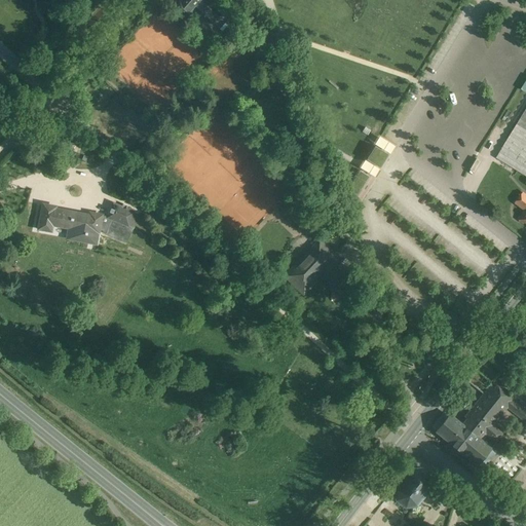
[(184,0),(182,4),(179,2),(176,6),(189,19),(196,11),(210,24),(217,15),(203,3),(205,0),(184,0)]
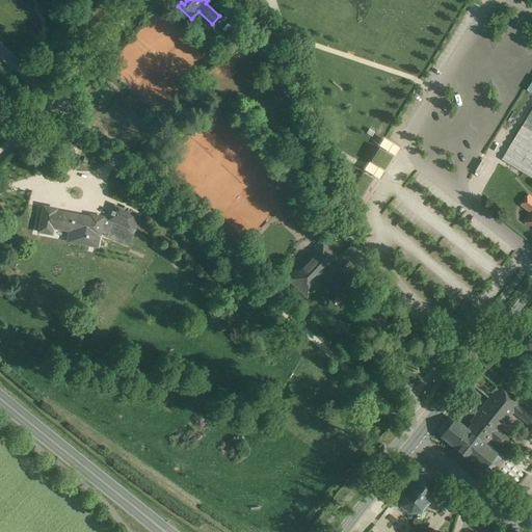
[(156,110),(162,113),(179,95),(183,89),(189,77),(196,68),(204,72),(215,59),(180,28),(186,31),(161,9),(154,17),(151,25),(143,32),(139,41),(135,46),(140,50),(136,58),(132,63),(124,80),(134,89),(131,88),(156,110)]
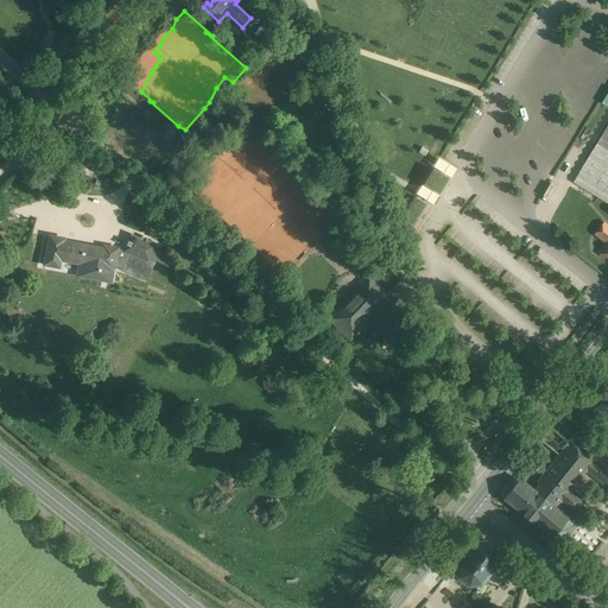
[(249,43),(247,39),(246,39),(230,25),(220,37),(239,54),(249,43)]
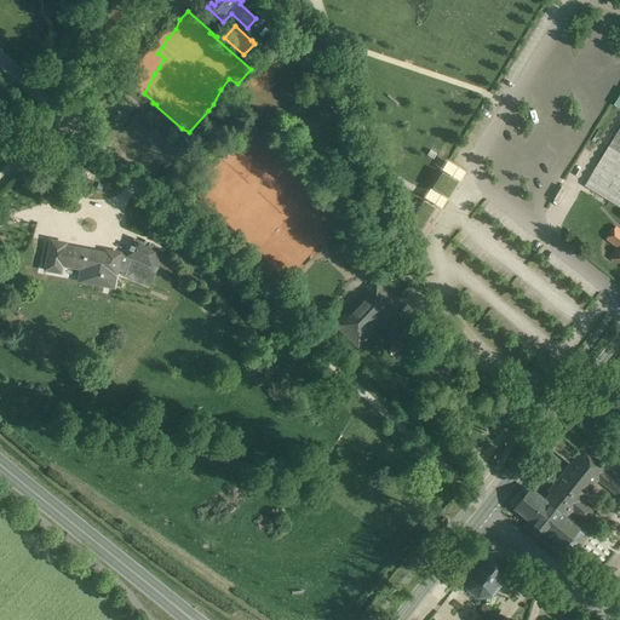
[(269,47),(262,40),(260,39),(257,42),(267,51),(269,47)]
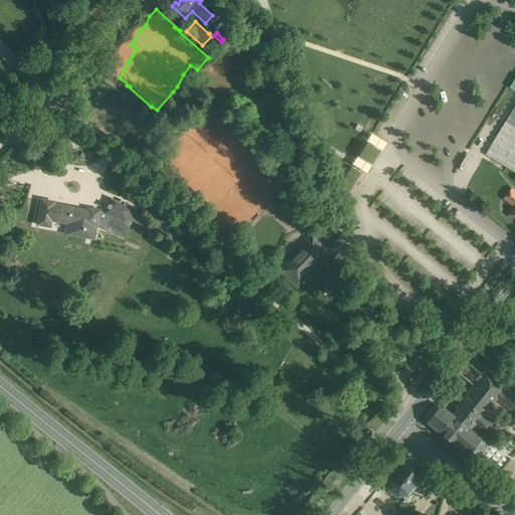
[(216,47),(217,45),(218,44),(211,37),(208,40),(216,47)]
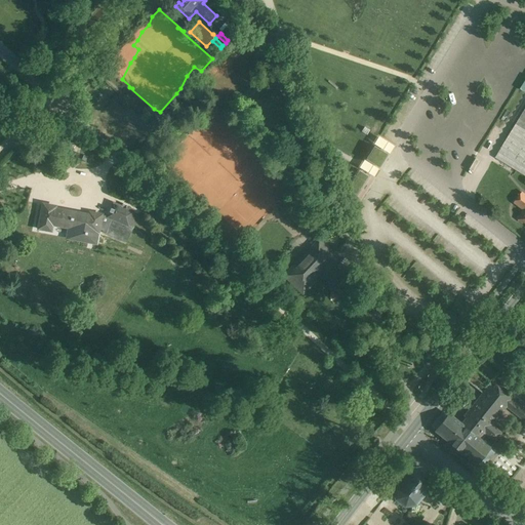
[(524,109),(502,146),(524,159),(524,109)]
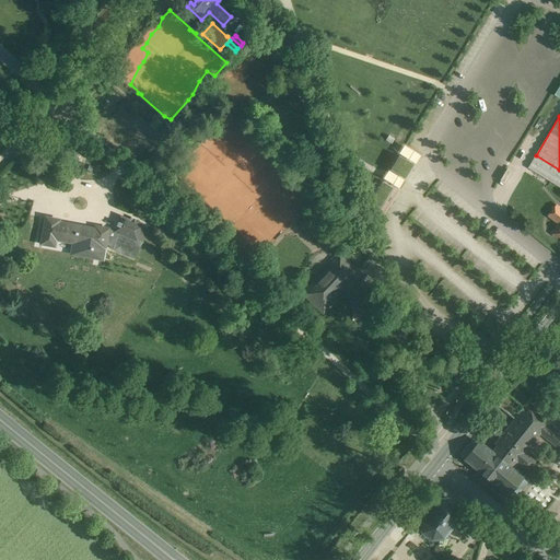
[(407,146),(401,154),(419,164),(424,154),(407,146)]
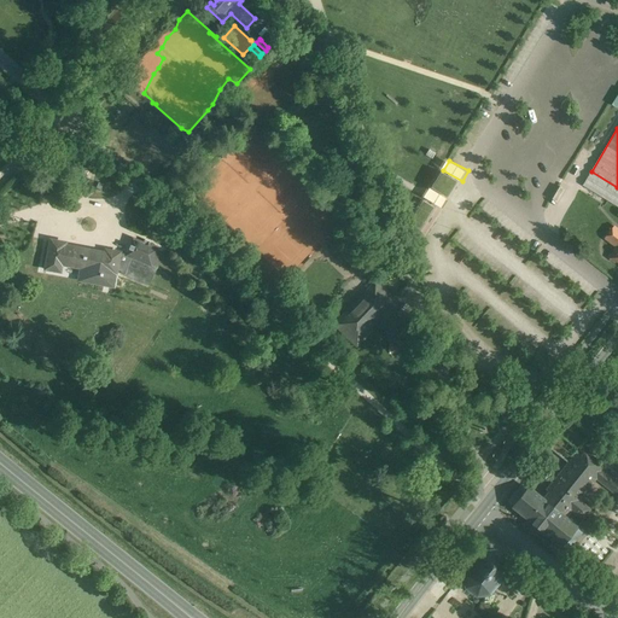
[(441,172),(430,187),(447,197),(456,181),(441,172)]
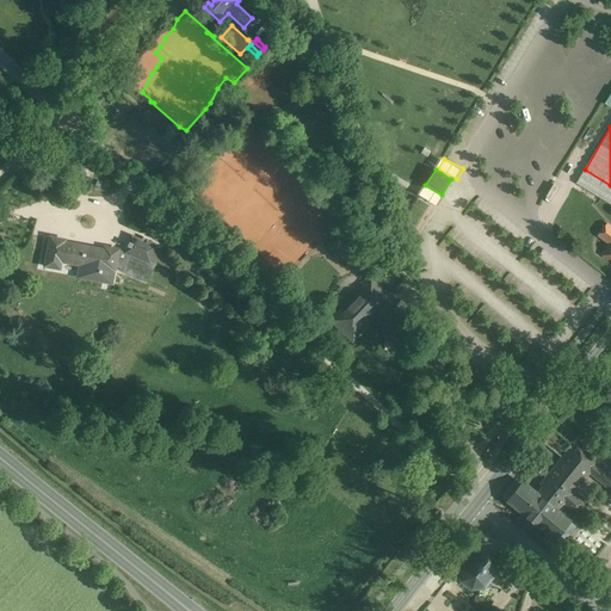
[(610,203),(610,185),(585,170),(576,183),(610,203)]
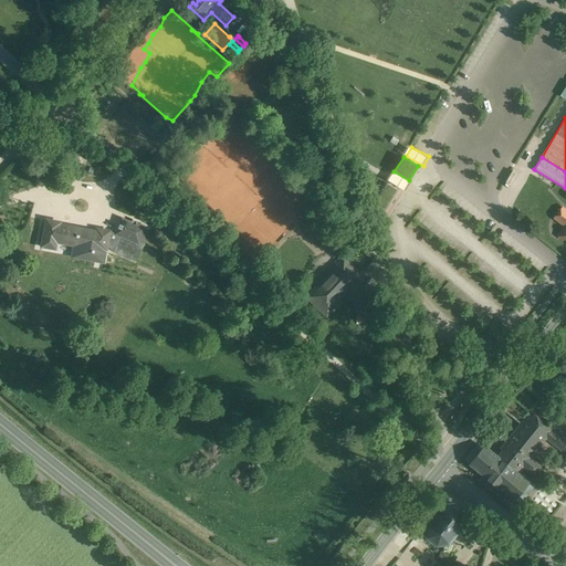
[(387,184),(374,205),(385,211),(398,190),(387,184)]
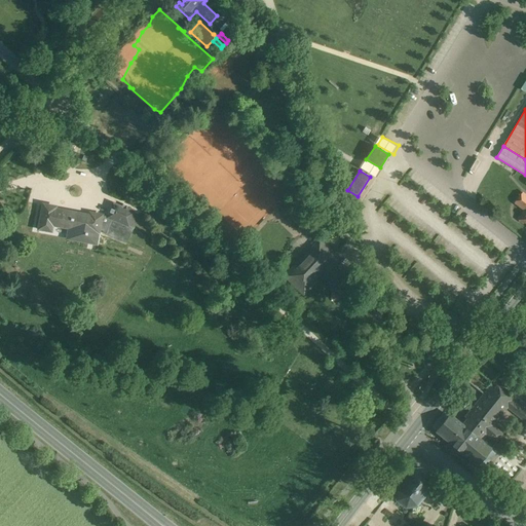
[(99,228),(104,232),(106,234),(122,240),(126,242),(128,238),(139,214),(113,203),(108,217),(101,216),(99,228)]
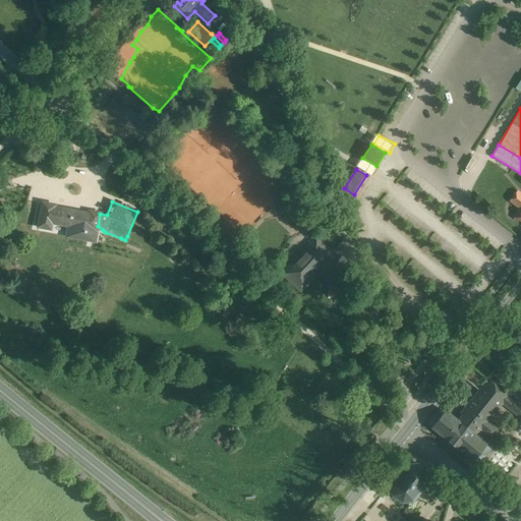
[(51,222),(52,222),(58,224),(61,209),(54,208),(54,206),(43,204),(39,227),(50,229),(51,222)]
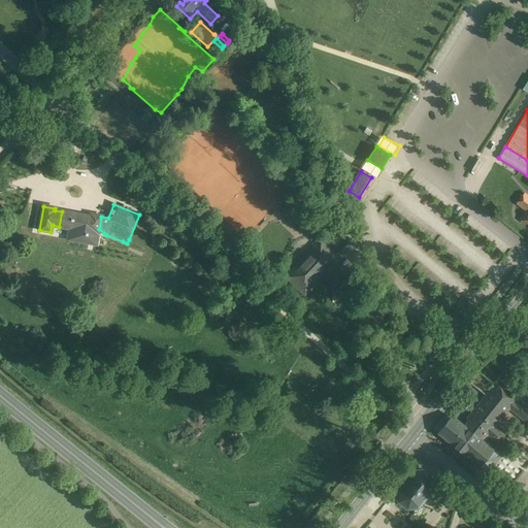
[(90,217),(62,211),(59,227),(70,228),(68,239),(96,244),(99,229),(101,217),(91,215),(90,217)]
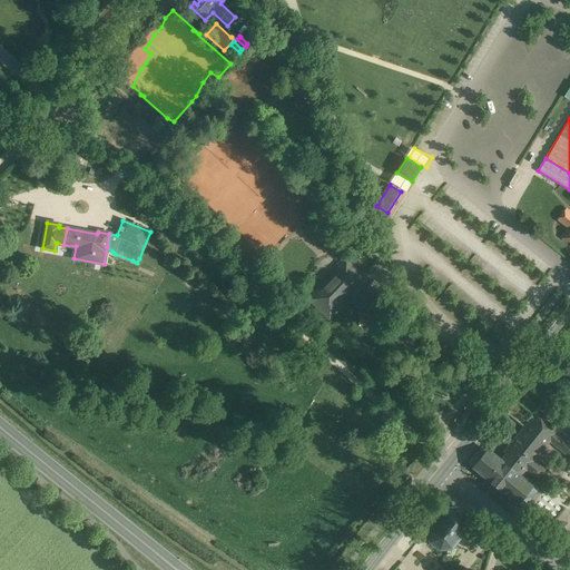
[(345,259),(307,298),(328,318),(334,313),(335,313),(341,306),(342,305),(340,303),(345,296),(362,312),(374,298),(359,283),(364,277),(345,259)]
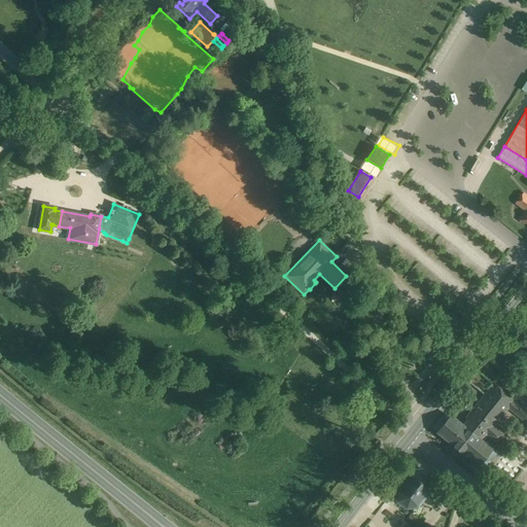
[(351,302),(358,300),(355,288),(348,289),(351,302)]
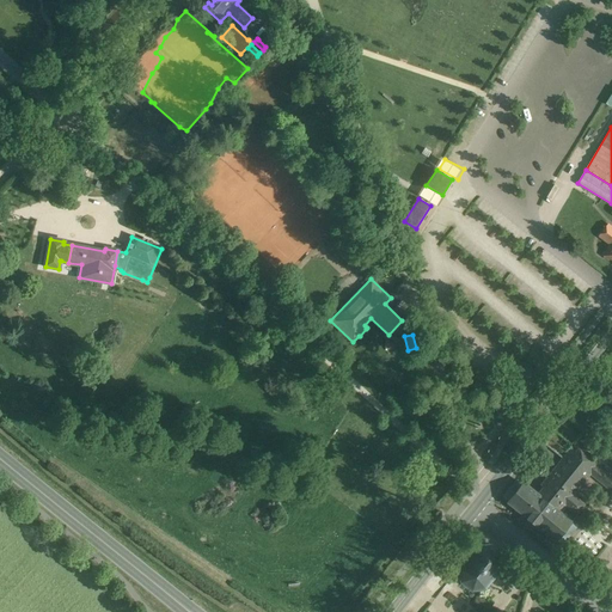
[(508,502),(516,509),(527,518),(526,519),(528,520),(536,526),(537,525),(556,540),(571,521),(557,510),(563,503),(576,514),(585,505),(574,495),(598,465),(574,446),(585,433),(586,430),(567,415),(565,415),(564,416),(554,430),(552,429),(543,442),(562,459),(540,485),(543,488),(537,495),(524,483),(508,502)]
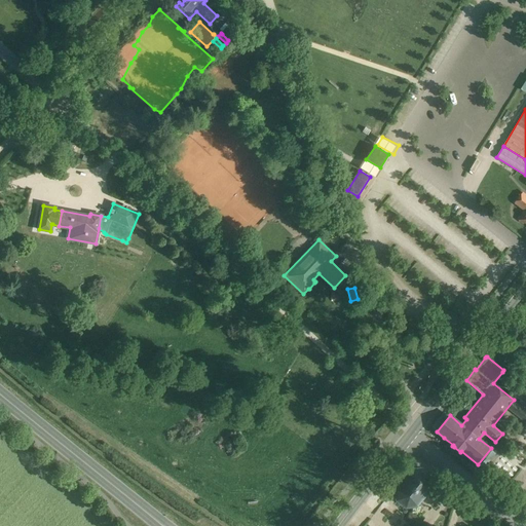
[(525,410),(524,408),(517,416),(525,422),(525,410)]
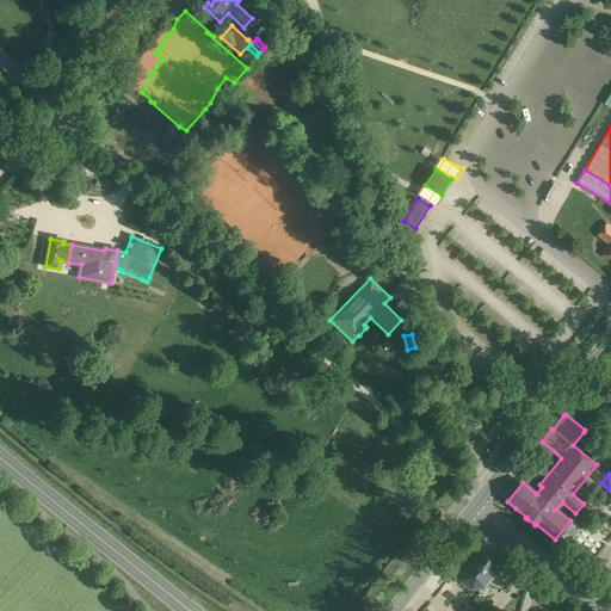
[(586,493),(596,479),(590,475),(580,489),(586,493)]
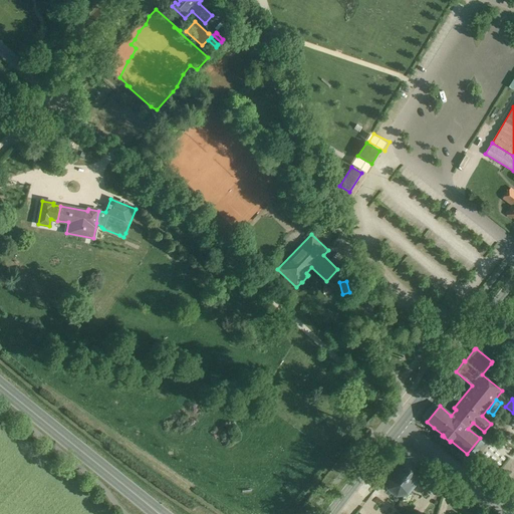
[(494,431),(494,430),(495,430),(497,427),(493,423),(489,427),(494,431)]
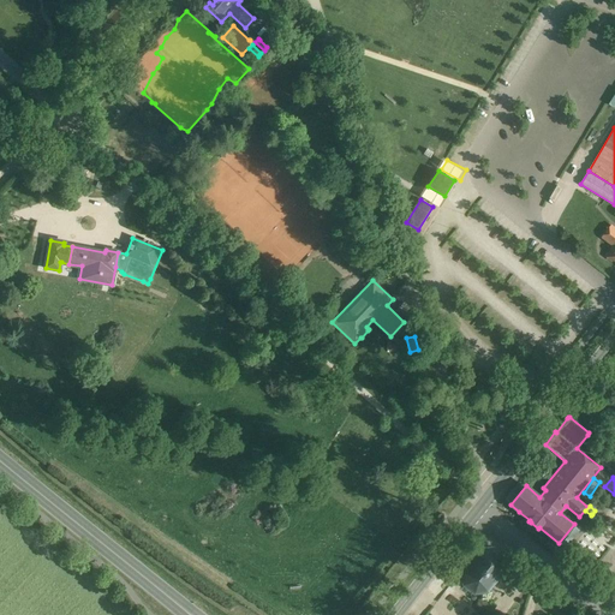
[(473,592),(487,590),(503,568),(502,555),(491,547),(478,549),(461,571),(463,584),(473,592)]
